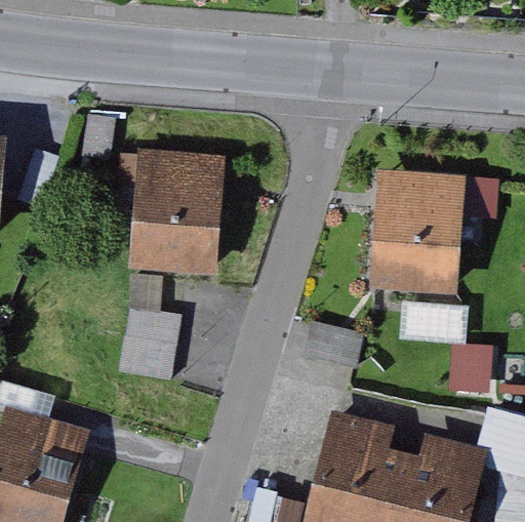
[(225,155),(136,149),(127,269),(215,275),(225,155)]
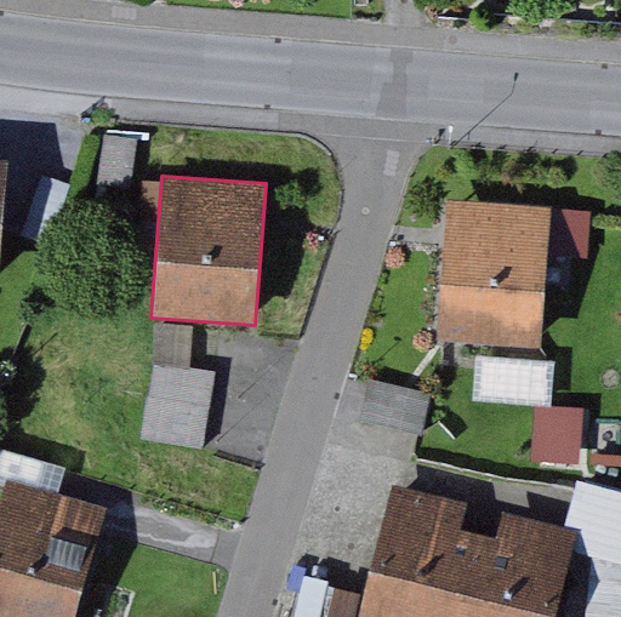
[(540,349),(551,207),(445,200),(434,341),(540,349)]
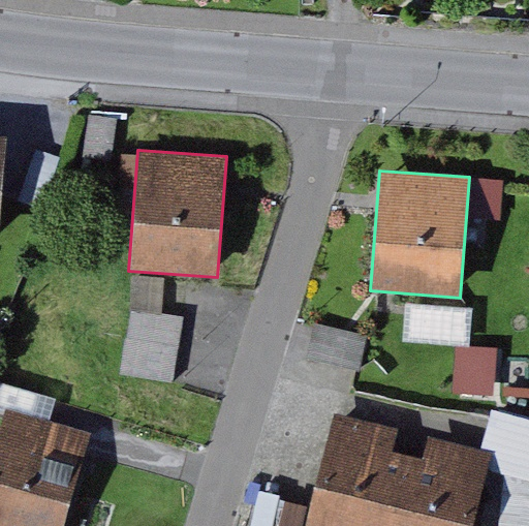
[(125,376),(179,381),(188,282),(133,277),(125,376)]
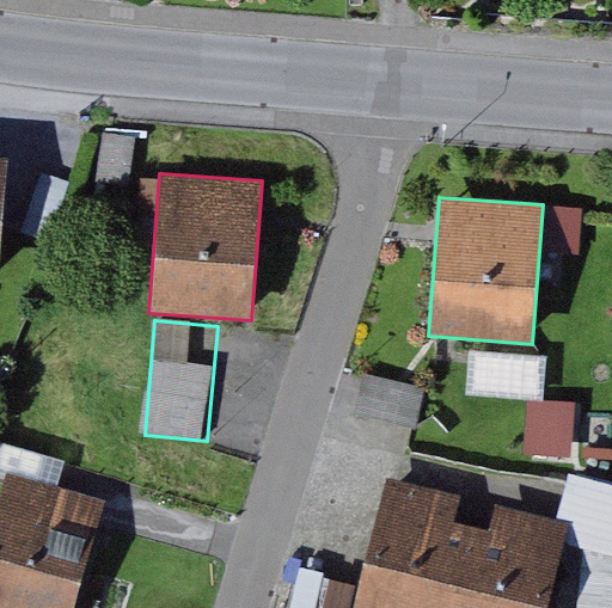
[(472,348),(470,388),(548,393),(549,351),(472,348)]
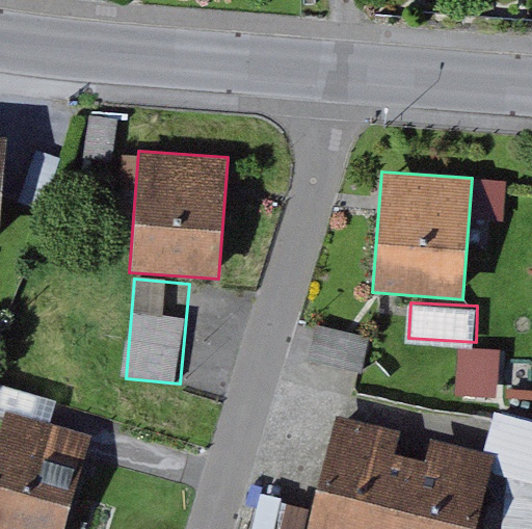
[(61,528),(90,437),(5,411),(0,428),(0,528),(61,528)]
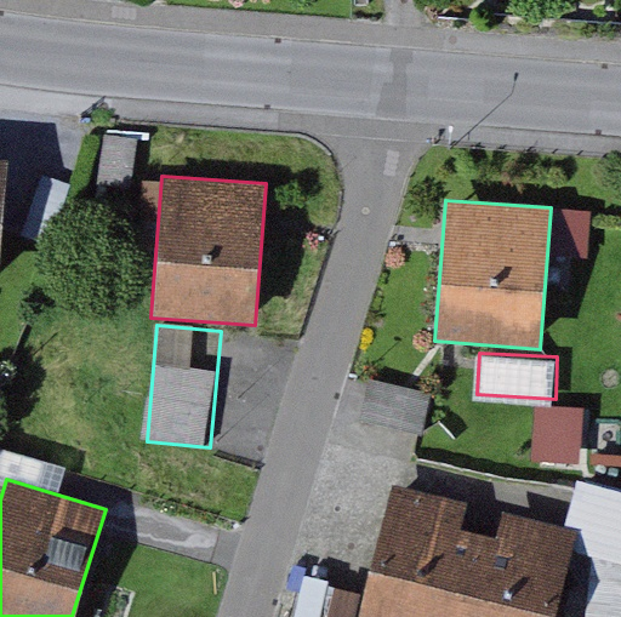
[(519,527),(414,491),(371,616),(376,616),(575,616),(605,530),(528,504),(519,527)]
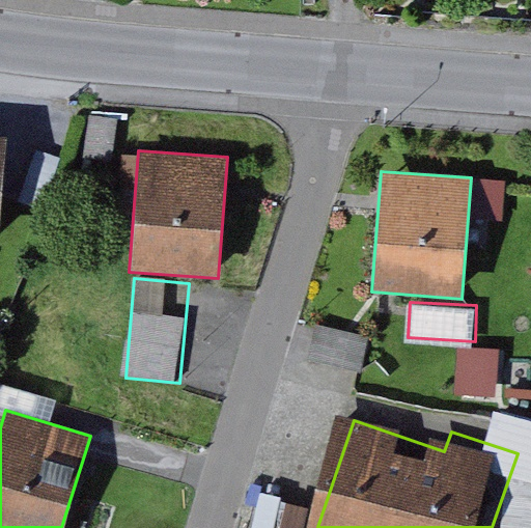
All buildings are outlined.
